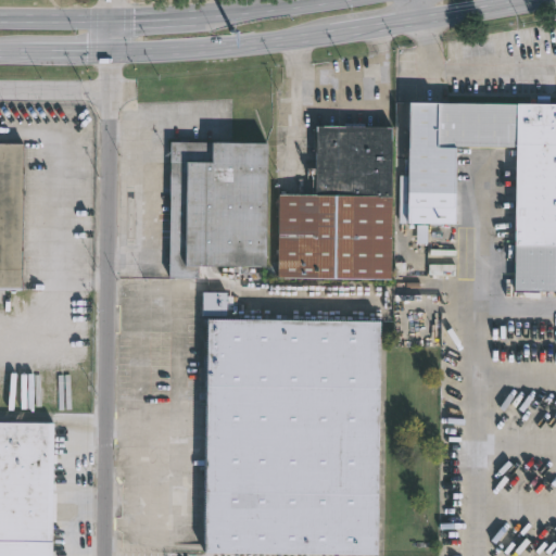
[(555,290),(513,289),(514,257),(506,257),(506,239),(513,239),(514,147),(454,146),(452,224),(426,224),(426,242),(415,242),(415,224),(397,223),(399,175),(405,175),(406,102),(517,104),(517,101),(555,101),(555,290)]
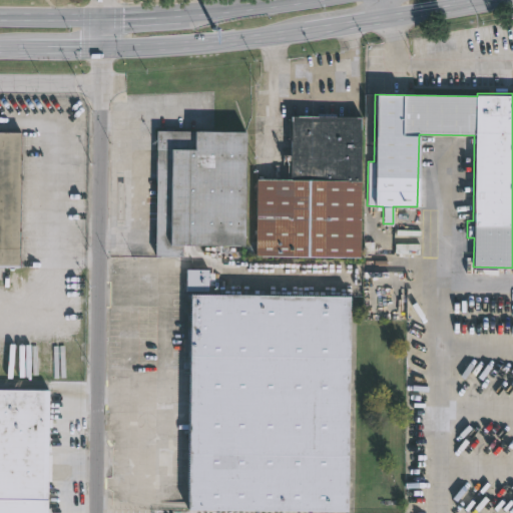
[(360,258),(257,255),(258,178),(292,179),(293,115),(363,116),(360,258)]
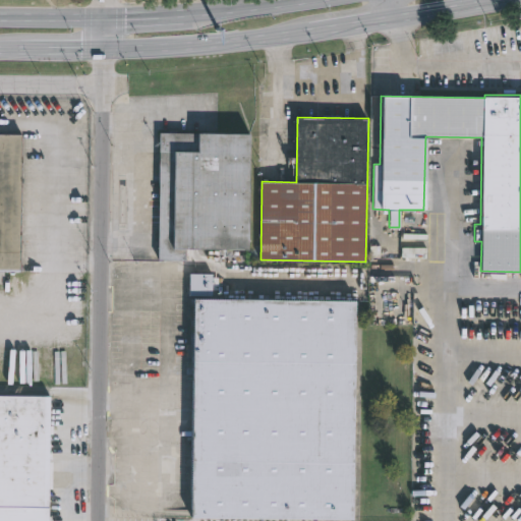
[(0,132),(21,133),(19,272),(0,271),(0,132)]
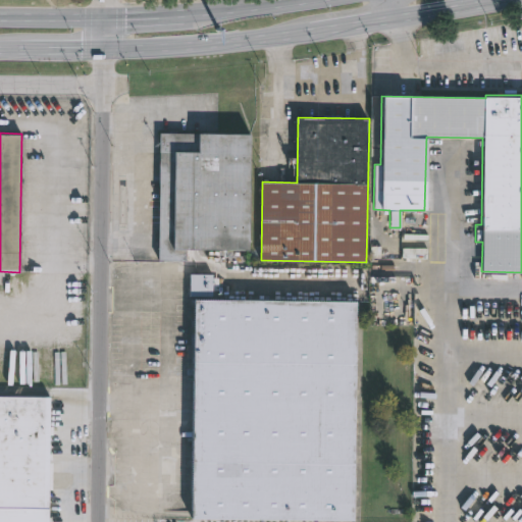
[(159,260),(160,133),(250,134),(249,251),(186,251),(186,260),(159,260)]
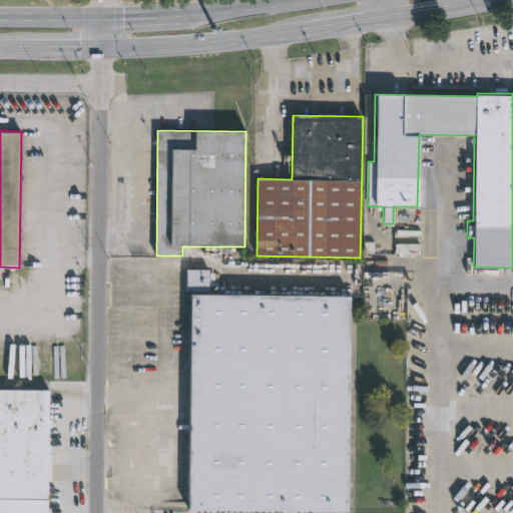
[(209,269),(209,273),(214,273),(214,286),(209,286),(209,291),(186,291),(186,269),(209,269)]
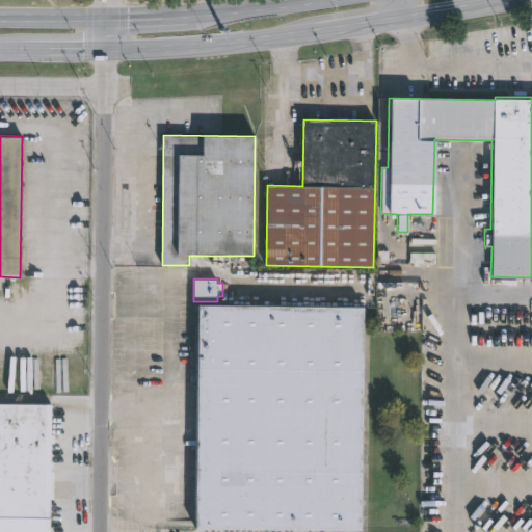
[(361,531),(195,528),(200,304),(365,308),(361,531)]
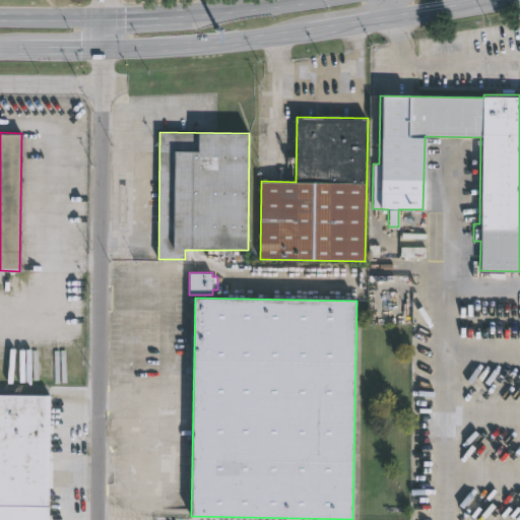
[(0,519),(0,394),(50,395),(48,519),(0,519)]
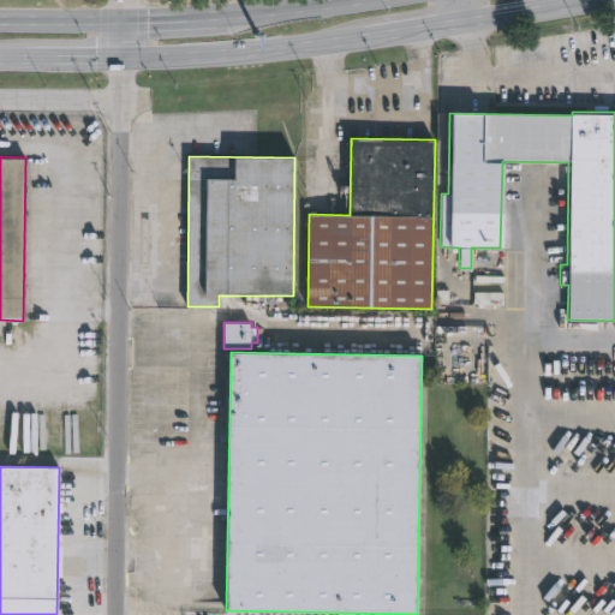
All buildings are outlined.
